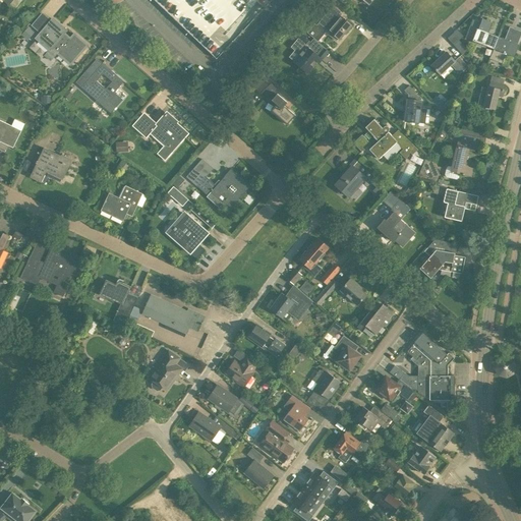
[(148,0),(204,52),(216,63),(275,0),(148,0)]
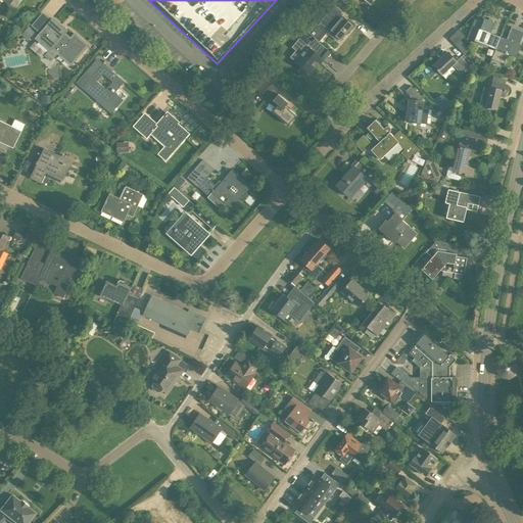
[(329,11),(336,16),(331,22),(333,25),(328,30),(331,33),(329,35),(337,41),(339,39),(340,40),(352,27),(339,15),(342,12),(334,5),(329,11)]
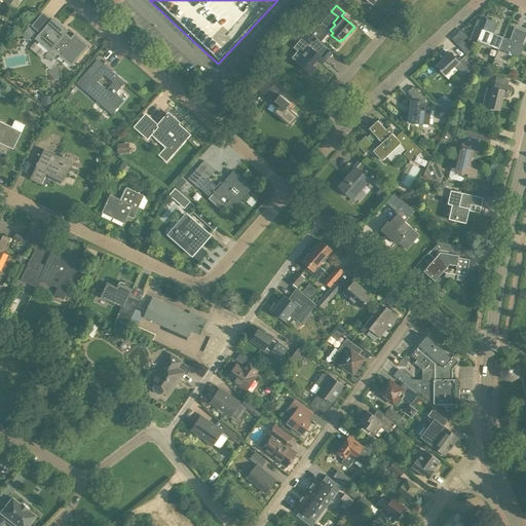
[(477,19),(470,38),(477,41),(484,21),(477,19)]
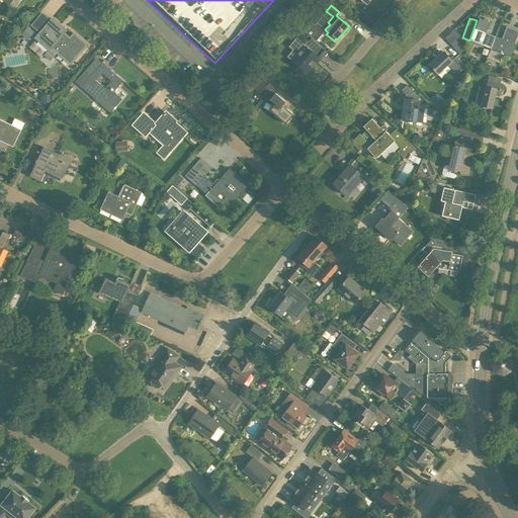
[(53,19),(51,21),(45,28),(35,21),(31,25),(40,33),(39,35),(39,40),(50,50),(45,56),(51,61),(57,54),(70,65),(87,46),(74,33),(68,40),(62,35),(66,30),(64,28),(61,25),(53,19)]
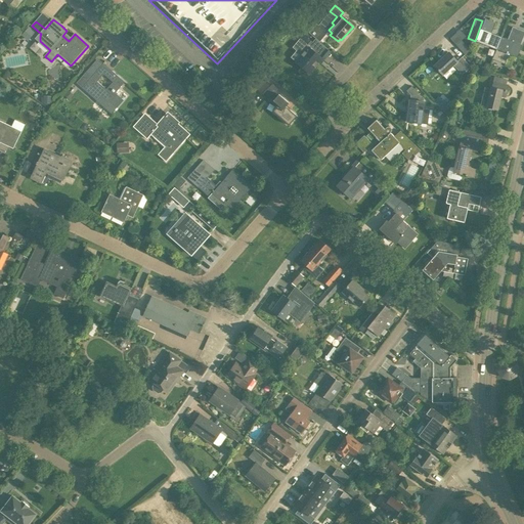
[(476,42),(495,50),(500,37),(490,33),(494,23),(485,19),(476,42)]
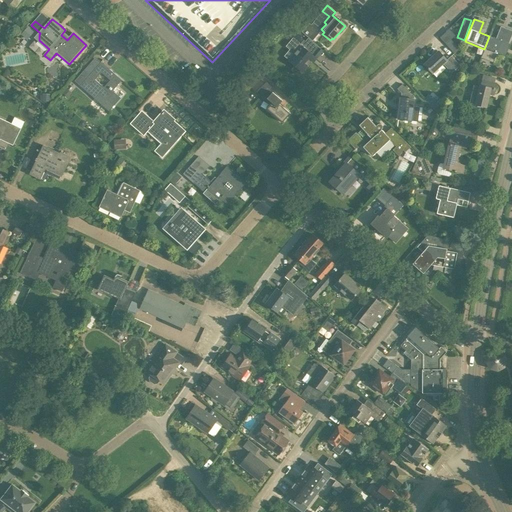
[(320,28),(313,22),(310,25),(309,23),(302,32),(312,41),(319,32),(318,31),(320,28)]
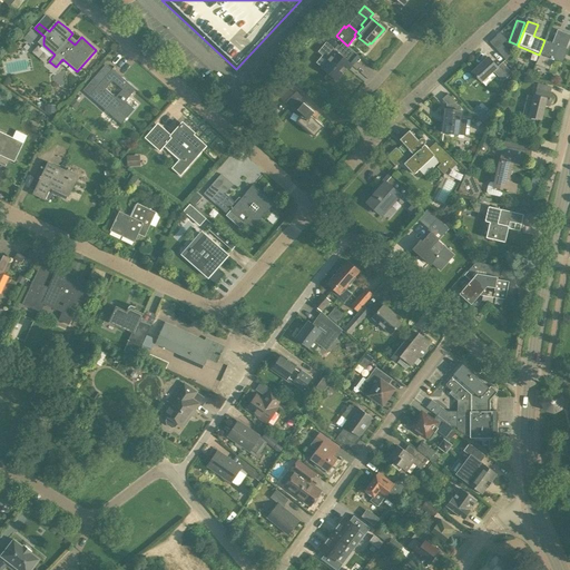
[(544,40),(539,55),(536,65),(549,70),(552,59),(562,64),(568,49),(566,49),(569,37),(569,35),(557,30),(552,43),(544,40)]
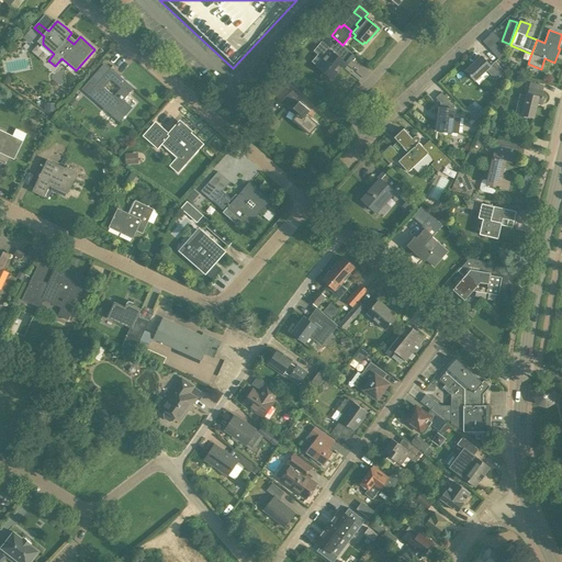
[(31,31),(23,40),(25,42),(29,44),(36,35),(31,31)]
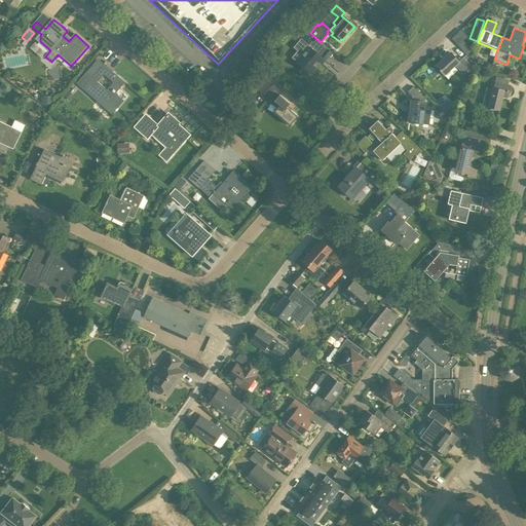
[(304,35),(299,42),(303,45),(303,46),(307,50),(296,64),(302,69),(299,72),(306,78),(309,75),(308,75),(322,60),(309,48),(313,43),(308,39),(304,35)]
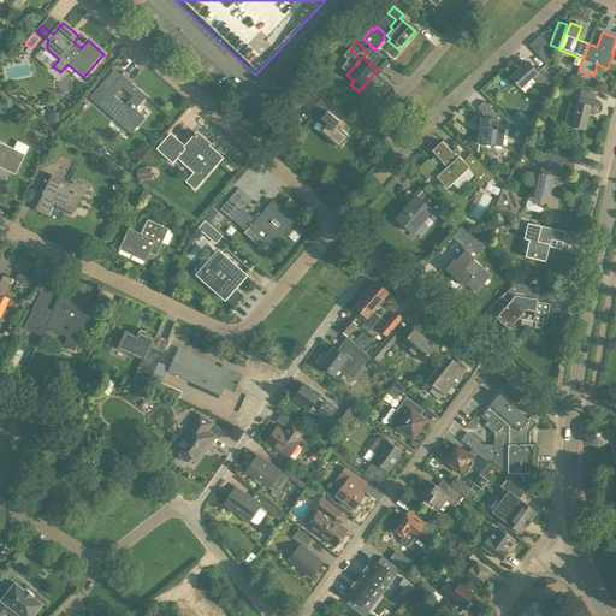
[(552,59),(542,48),(535,53),(546,64),(552,59)]
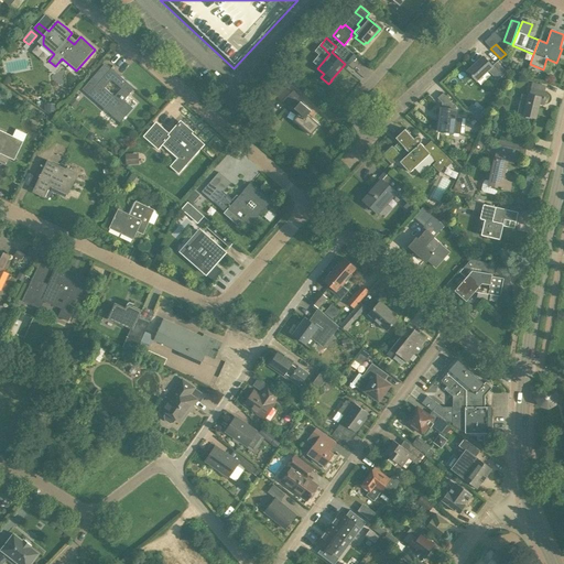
[(506,72),(497,62),(492,66),(484,57),(468,72),(477,82),(489,71),(497,80),(506,72)]
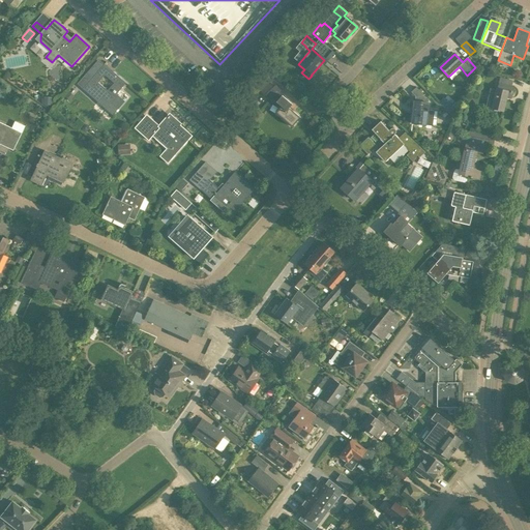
[(113,116),(125,101),(116,94),(126,83),(113,71),(98,59),(77,84),(113,116)]
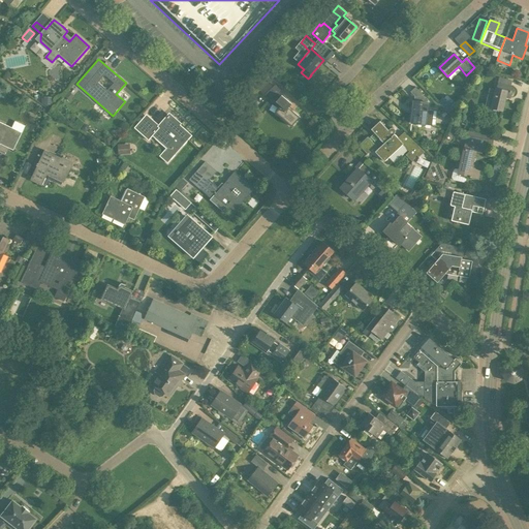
[(254,86),(260,91),(271,81),(266,74),(254,86)]
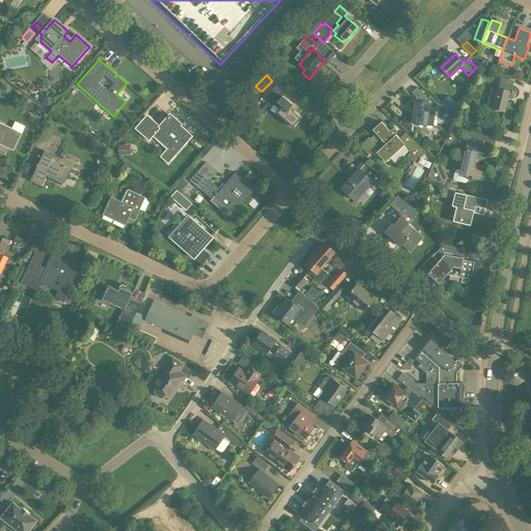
[(501,78),(500,83),(498,90),(492,88),(486,105),(493,106),(493,108),(504,111),(508,96),(511,98),(514,87),(511,86),(513,82),(501,78)]
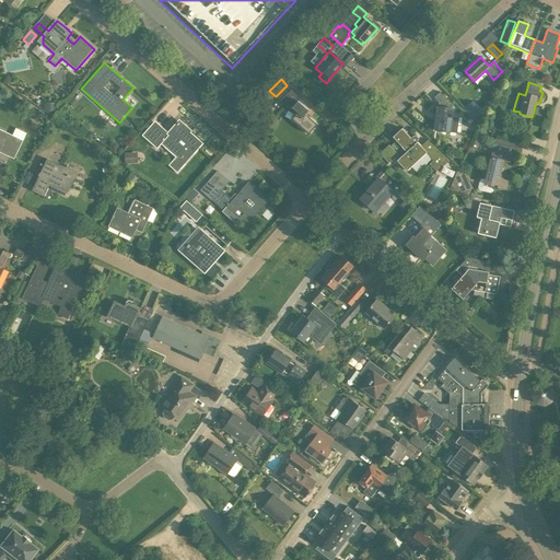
[(291,90),(280,101),(294,115),(291,119),(307,135),(317,125),(305,114),(308,111),(298,101),(294,97),(296,95),(291,90)]
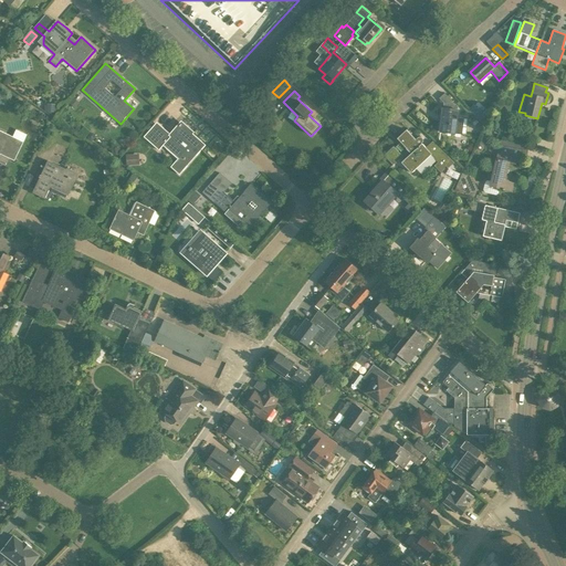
[(439,98),(442,103),(441,116),(439,116),(438,124),(440,125),(439,133),(453,135),(460,136),(461,127),(462,127),(463,119),(457,118),(459,109),(457,109),(457,107),(444,93),(439,98)]
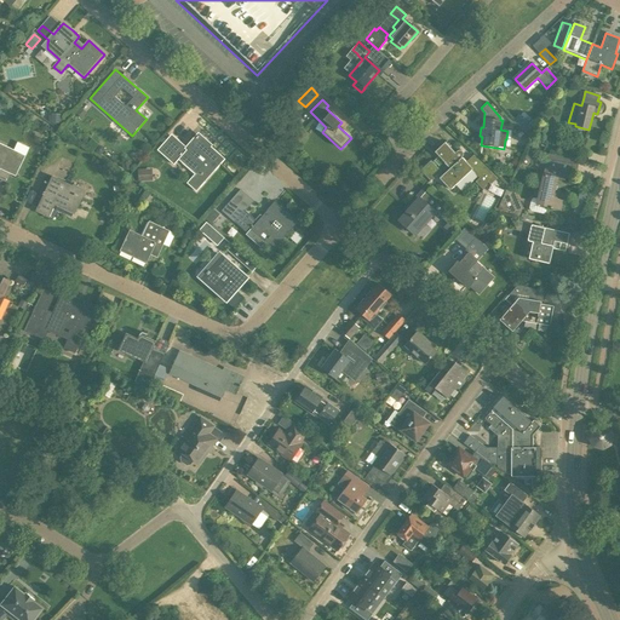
[(518,115),(512,120),(524,132),(530,127),(518,115)]
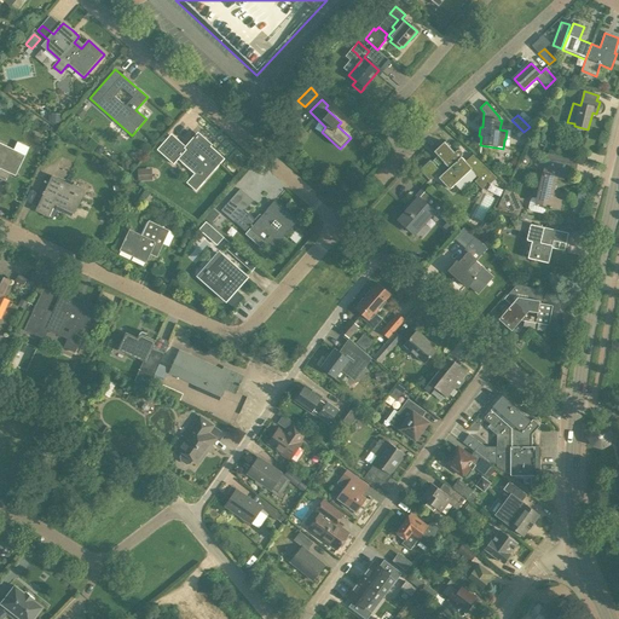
[(527,148),(532,144),(520,131),(514,136),(515,137),(518,136),(527,148)]
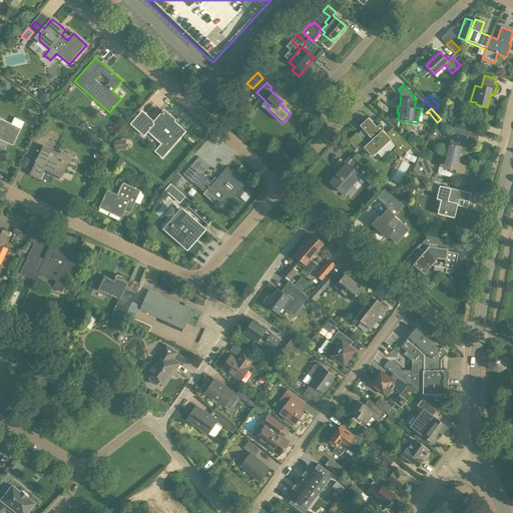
[(152,122),(141,112),(130,124),(142,134),(152,122)]
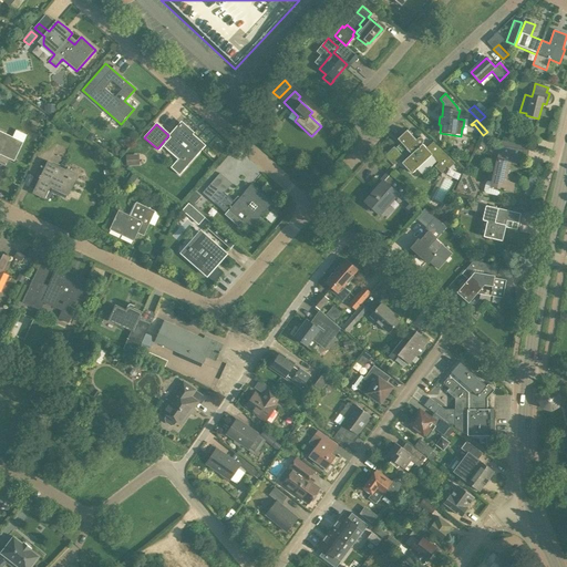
[(181,126),(164,146),(178,158),(171,167),(179,175),(206,145),(194,134),(193,136),(181,126)]
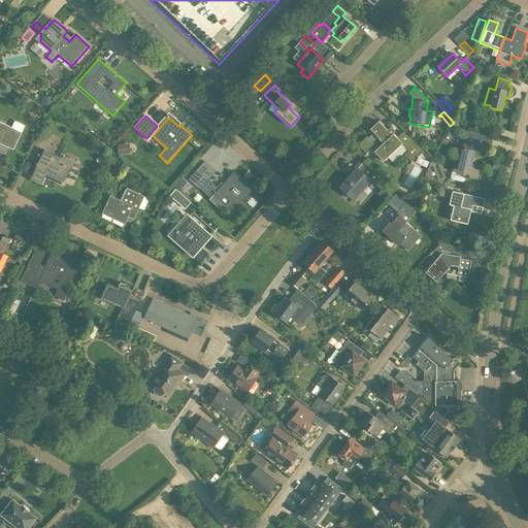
[(0,145),(1,143),(14,151),(23,132),(0,121),(0,145)]
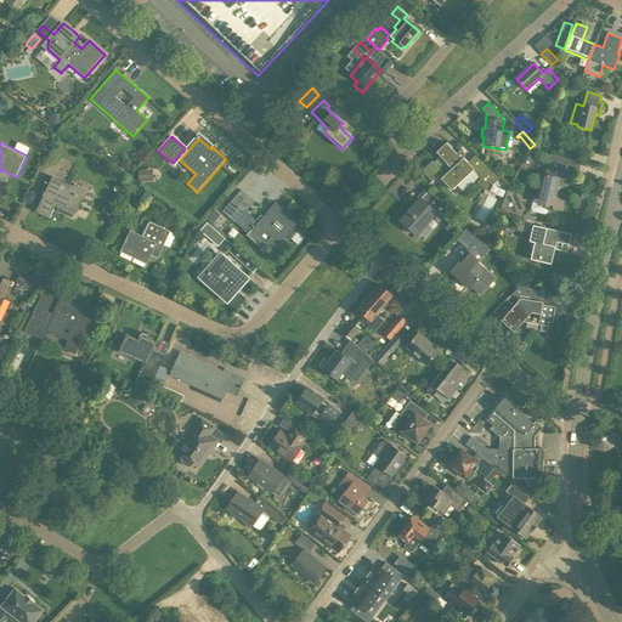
[(474,156),(467,163),(462,158),(464,157),(464,153),(462,151),(459,151),(456,154),(445,143),(435,152),(440,157),(435,162),(439,165),(437,168),(431,162),(420,171),(431,182),(439,175),(441,179),(440,179),(451,191),(459,182),(461,184),(468,176),(467,175),(473,170),(481,179),(476,182),(484,191),(488,182),(491,186),(498,179),(474,156)]
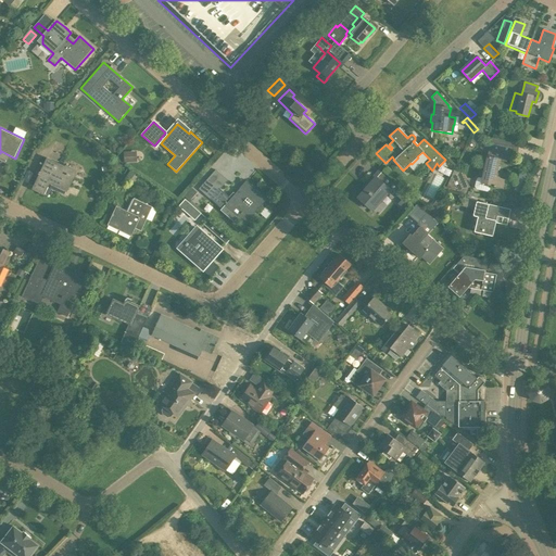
[(518,143),(492,138),(488,158),(487,158),(481,184),(503,189),(504,180),(496,177),(500,161),(506,162),(506,160),(509,161),(509,154),(517,155),(518,143)]
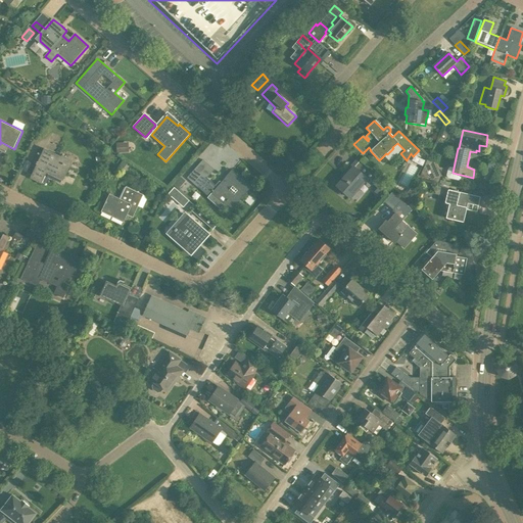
[(116,144),(116,153),(126,153),(125,144),(116,144)]
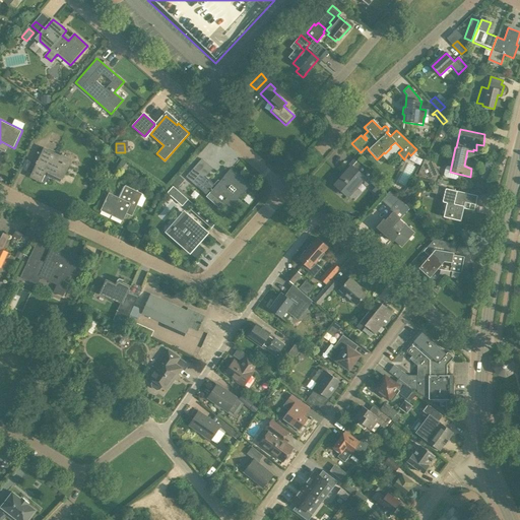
[(61,154),(61,155),(44,148),(30,178),(42,183),(47,172),(63,179),(72,159),(61,154)]
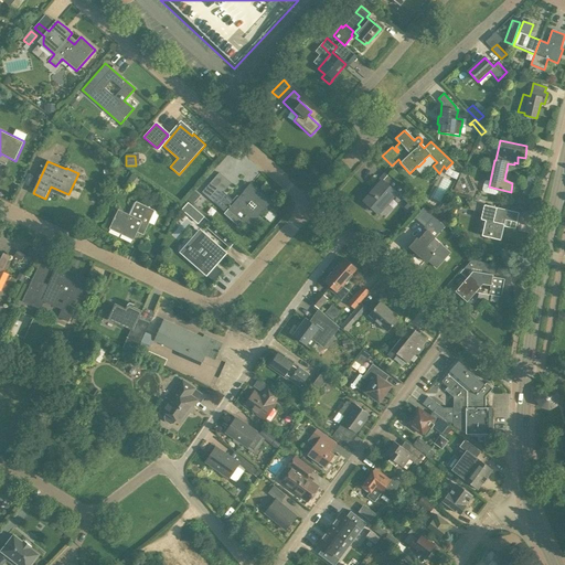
[(476,191),(469,174),(461,171),(454,193),(471,199),(476,191)]
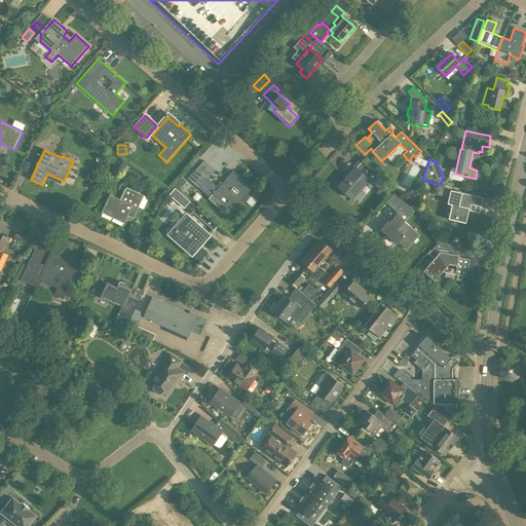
[(204,161),(188,179),(196,186),(210,197),(213,194),(227,207),(232,211),(252,188),(233,172),(218,188),(209,180),(216,172),(204,161)]
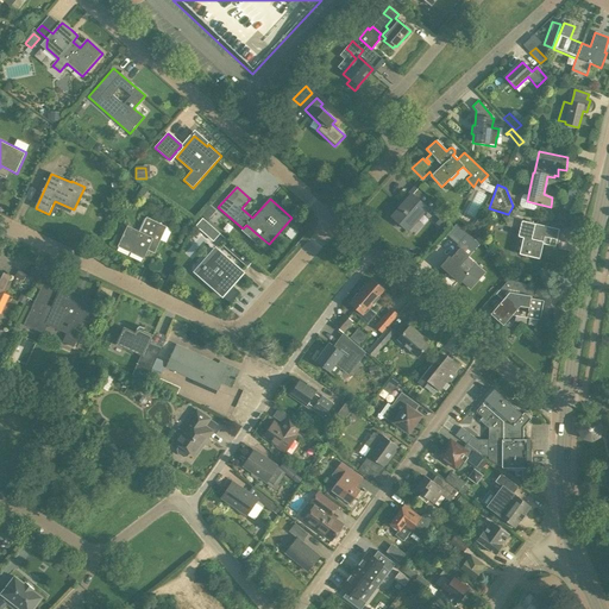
[(139,194),(144,198),(149,192),(143,188),(139,194)]
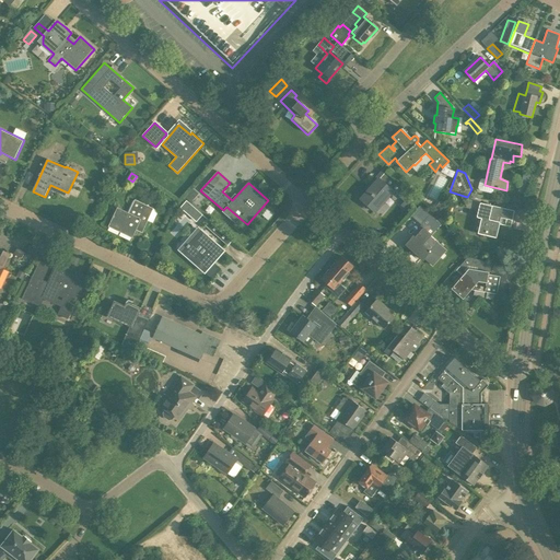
[(435,199),(446,178),(439,175),(428,195),(435,199)]
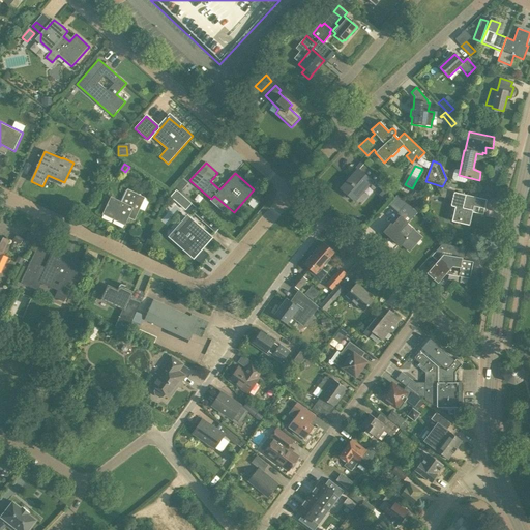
[(388,184),(367,167),(362,173),(358,169),(341,189),(354,201),(372,180),(383,190),(388,184)]
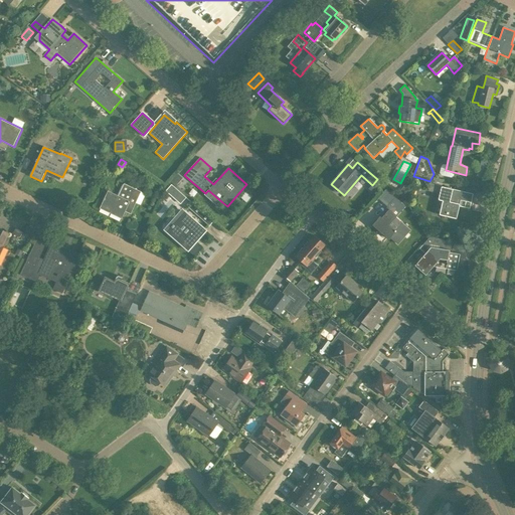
[(170,182),(175,187),(182,179),(177,175),(170,182)]
